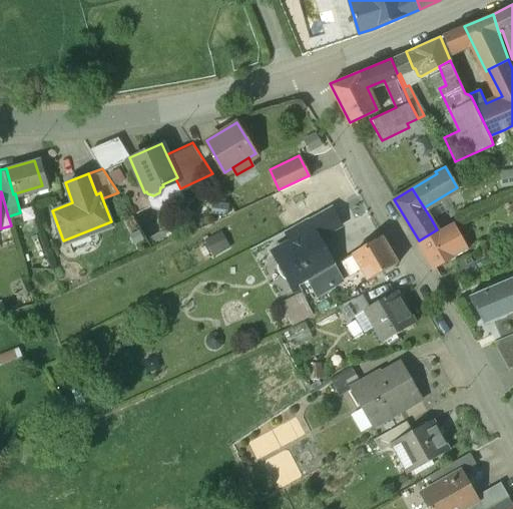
[(293,224),(285,228),(292,241),(312,229),(334,217),(328,205),(315,212),(293,224)]
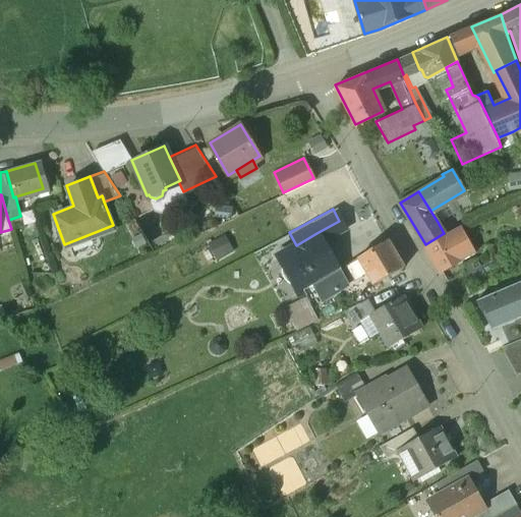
[(461,209),(438,222),(444,233),(459,226),(468,222),(461,209)]
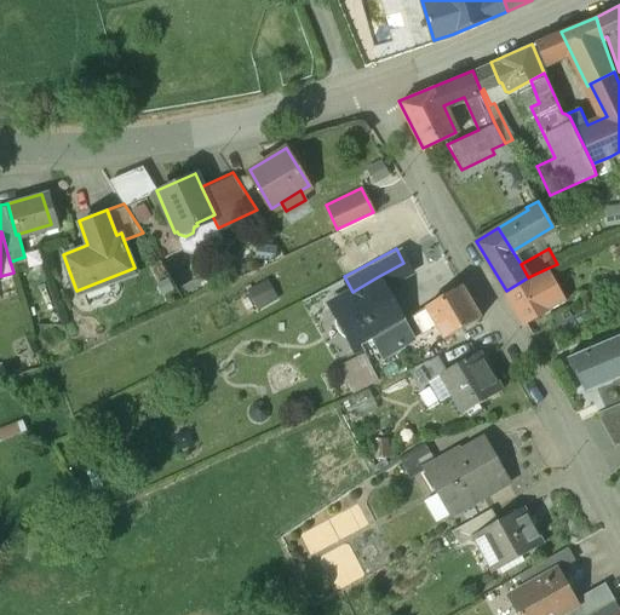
[(348,259),(332,268),(338,280),(344,276),(354,271),(348,259)]
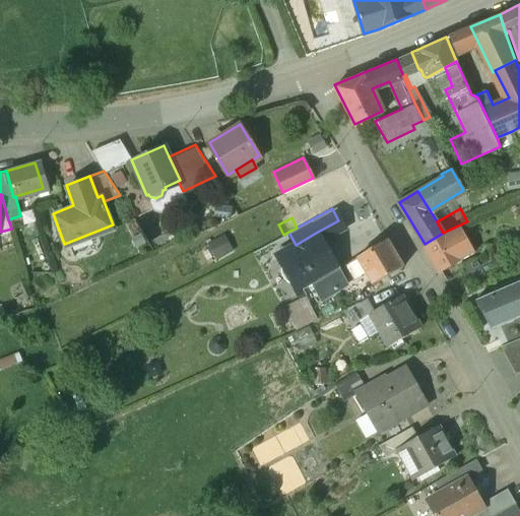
[(458,226),(443,233),(425,244),(439,269),(472,252),(458,226)]
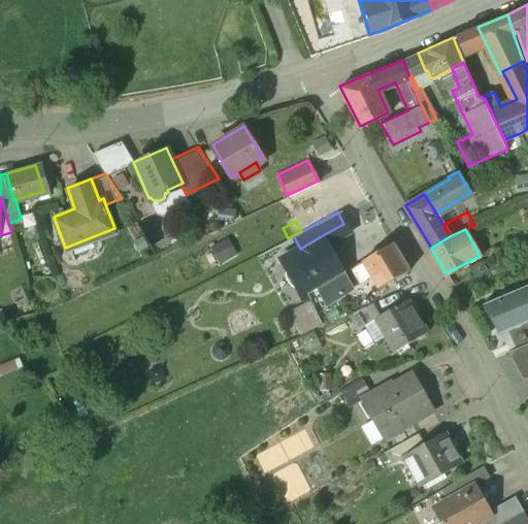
[(341,272),(321,236),(300,249),(283,258),(288,268),(287,276),(290,283),(298,285),(303,295),(316,288),(341,272)]
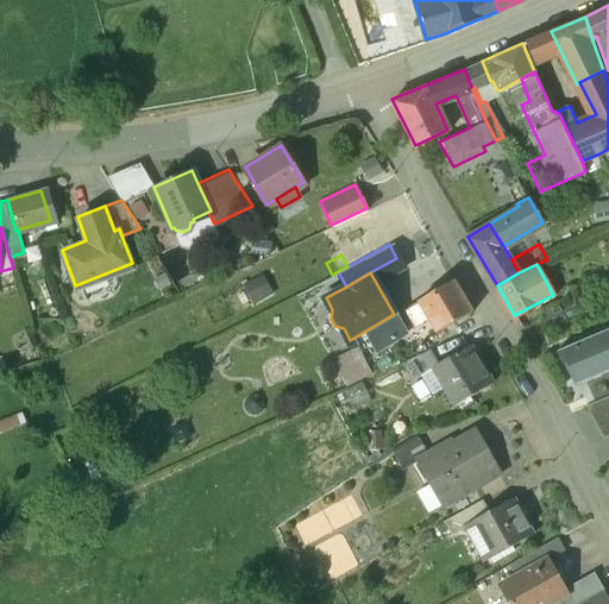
[(453,278),(419,299),(437,329),(471,310),(453,278)]
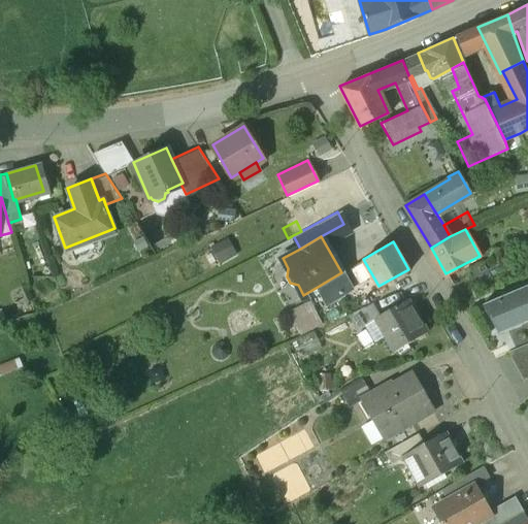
[(491,276),(485,266),(468,275),(473,284),(491,276)]
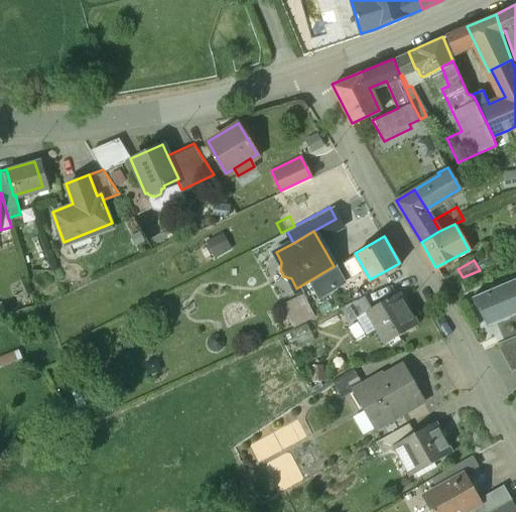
[(334,266),(308,281),(316,295),(344,279),(336,265),(334,266)]
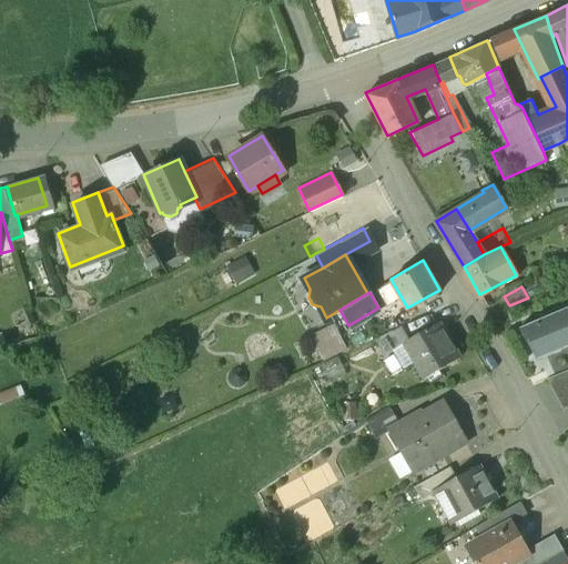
[(567,304),(518,326),(536,359),(567,344),(567,304)]
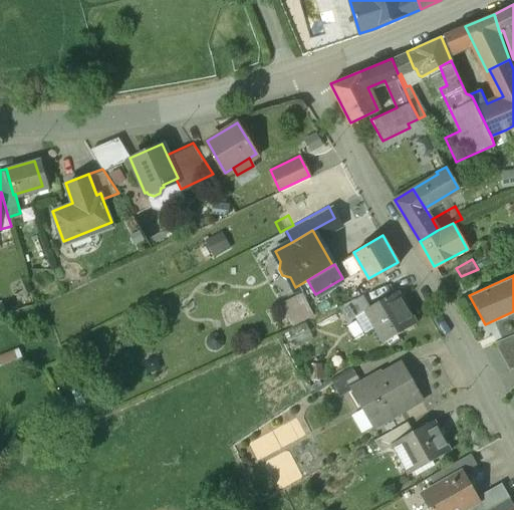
[(370,306),(365,309),(383,339),(416,320),(398,290),(370,306)]
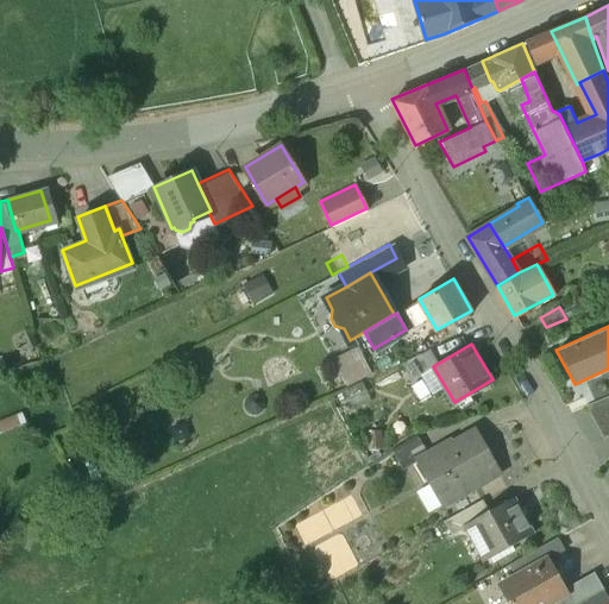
[(371,372),(357,346),(334,357),(347,383),(371,372)]
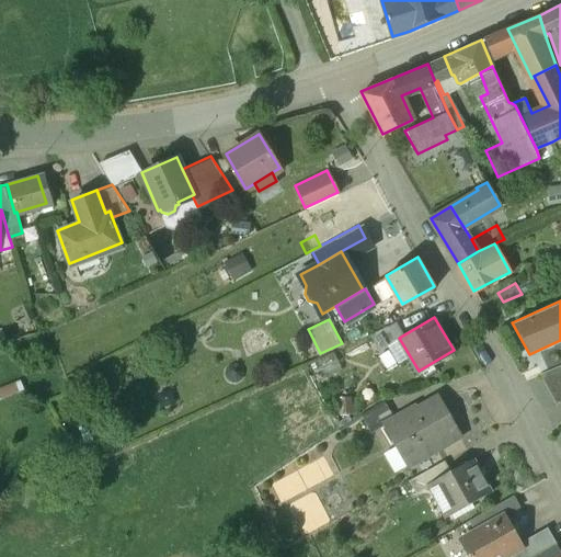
[(396,320),(370,336),(379,350),(399,338),(404,334),(396,320)]
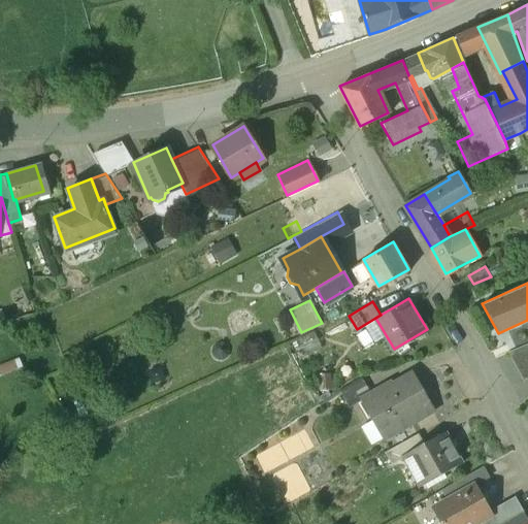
[(527,340),(507,350),(523,378),(527,375),(527,340)]
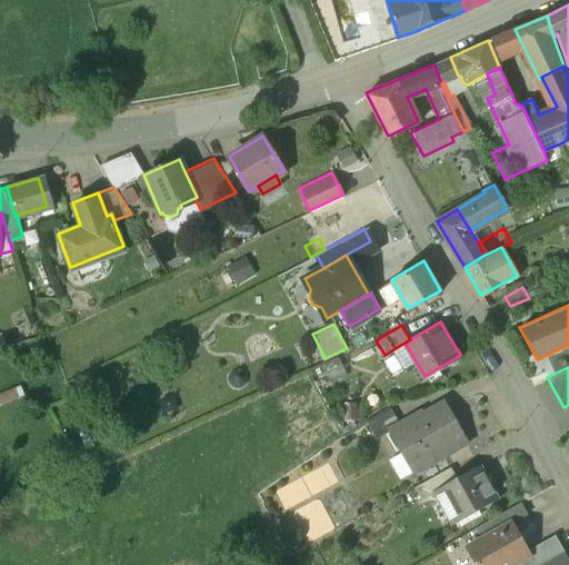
[(442,399),(420,412),(419,410),(400,422),(390,427),(413,469),(466,440),(442,399)]
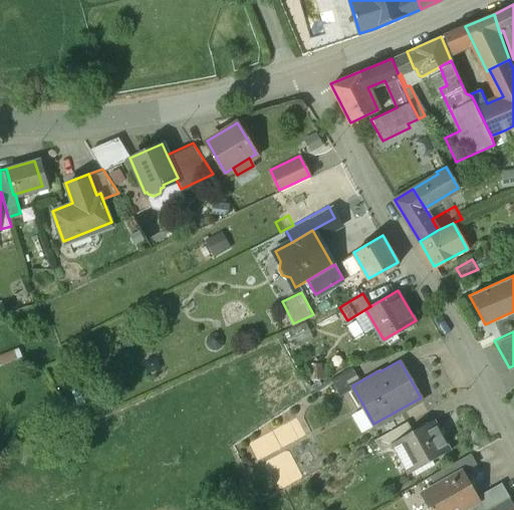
[(361,380),(351,363),(330,377),(339,394),(352,386),(361,380)]
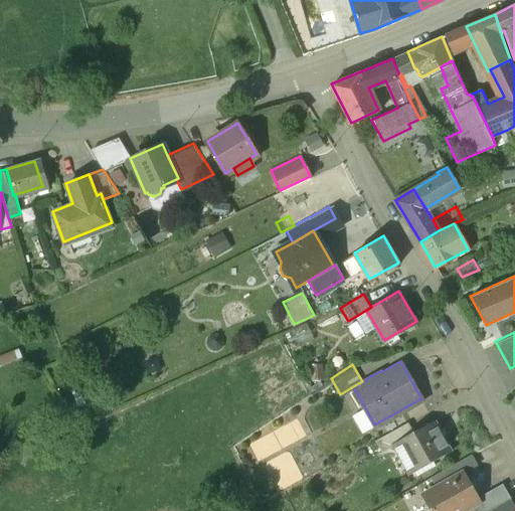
[(413,432),(390,444),(392,446),(407,473),(450,448),(434,419),(413,432)]
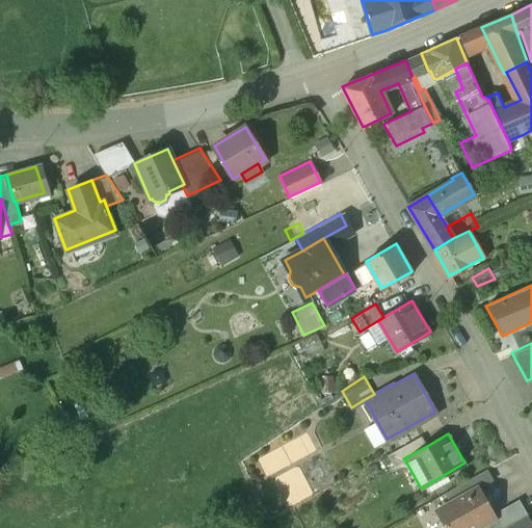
[(421,436),(387,454),(394,467),(405,460),(403,458),(427,446),(421,436)]
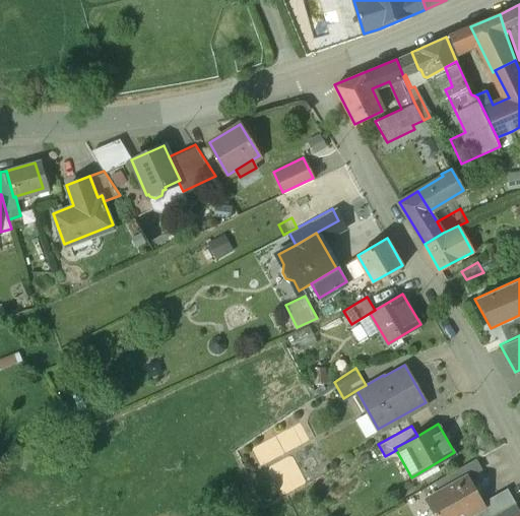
[(472,459),(435,479),(441,491),(468,476),(478,470),(472,459)]
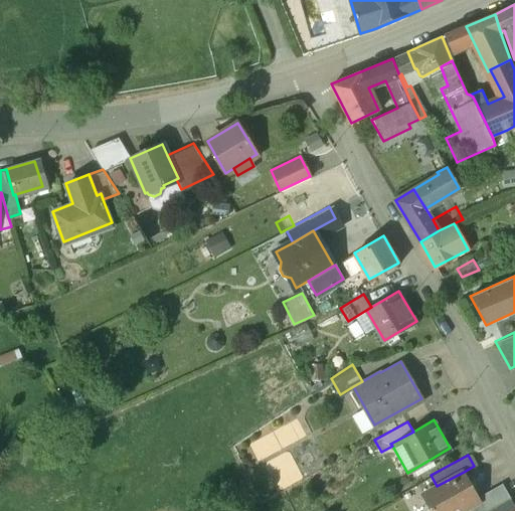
[(437,486),(423,493),(434,510),(459,510),(474,503),(479,500),(477,496),(464,472),(437,486)]
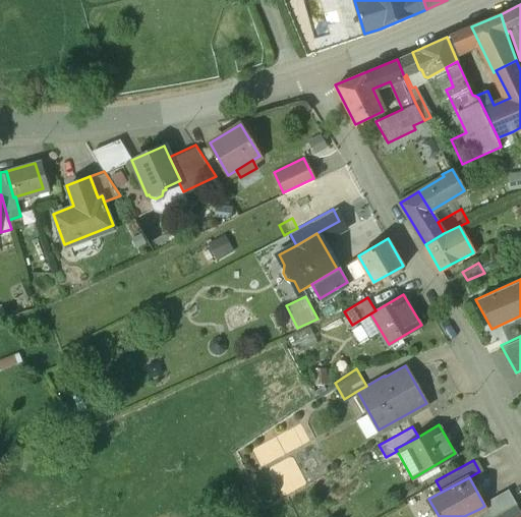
[(508,489),(482,502),(484,506),(479,509),(483,516),(489,516),(516,502),(508,489)]
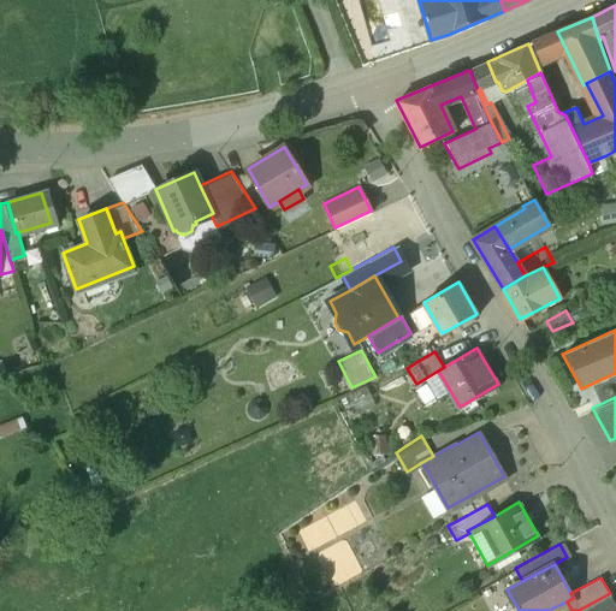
[(610,610),(615,609),(615,604),(610,593),(579,610),(610,610)]
